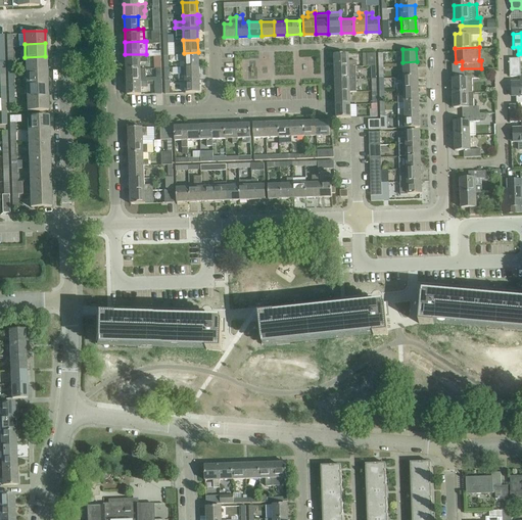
[(334,64),(356,63),(356,57),(348,58),(347,51),(333,52),(334,64)]
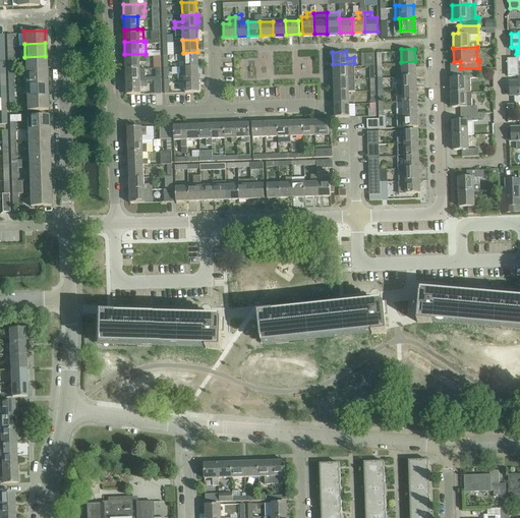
[(368,63),(373,63),(373,51),(360,51),(361,63),(368,63)]
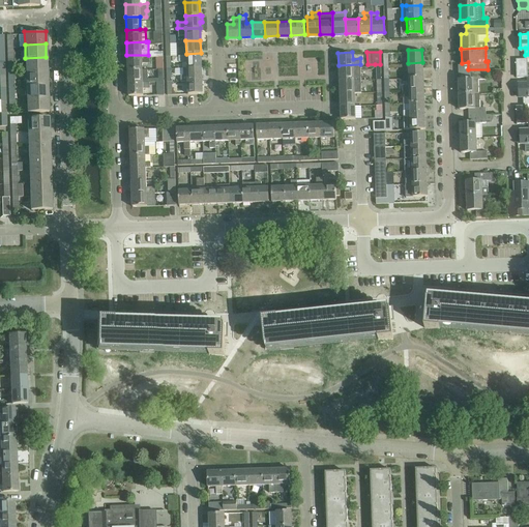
[(201,53),(186,54),(178,54),(178,60),(186,60),(186,66),(201,65),(201,53)]
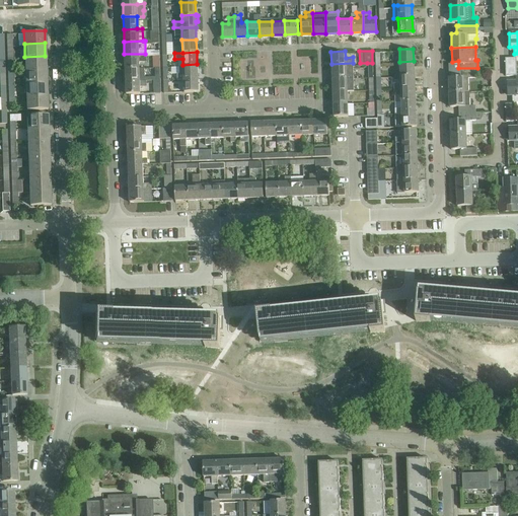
[(310,53),(292,53),(292,74),(311,73),(310,53)]
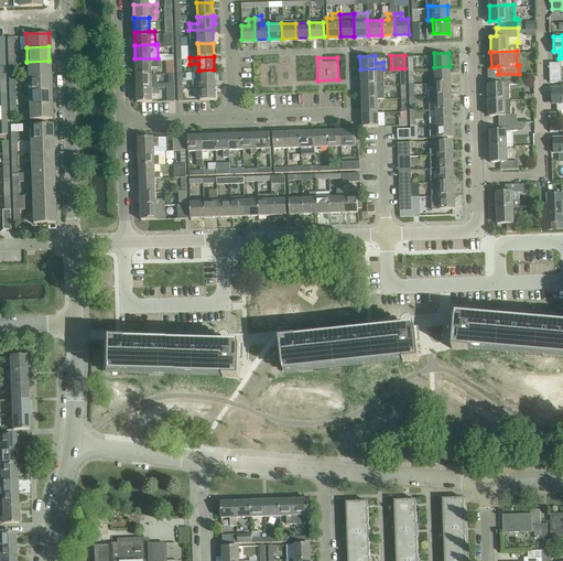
[(158,58),(134,58),(136,73),(151,72),(151,65),(159,65),(158,58)]
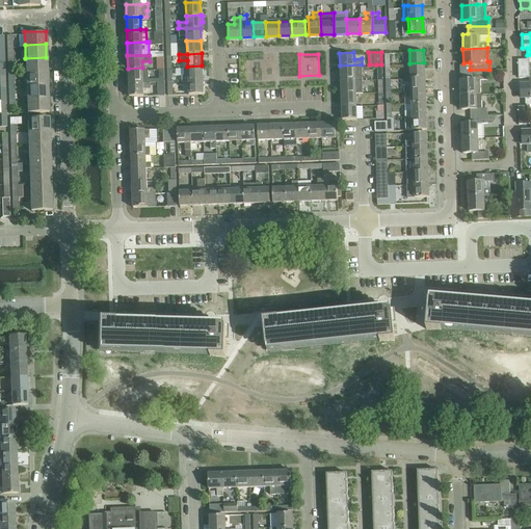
[(47,70),(46,57),(25,58),(25,71),(47,70)]
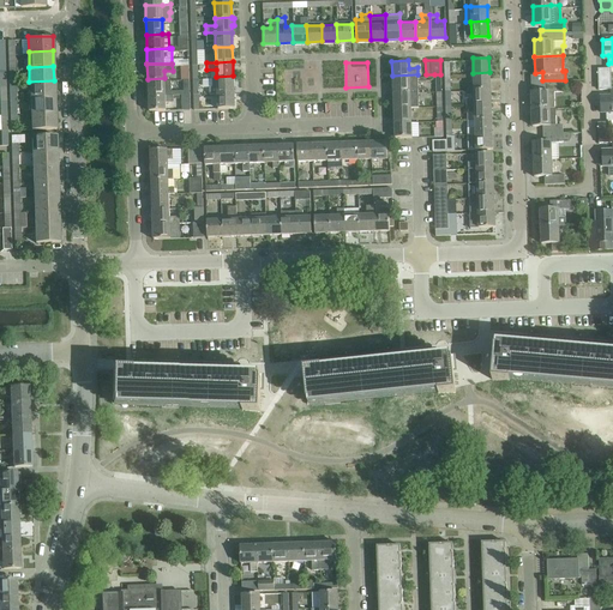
[(490,72),(473,73),(473,88),(490,88),(490,72)]
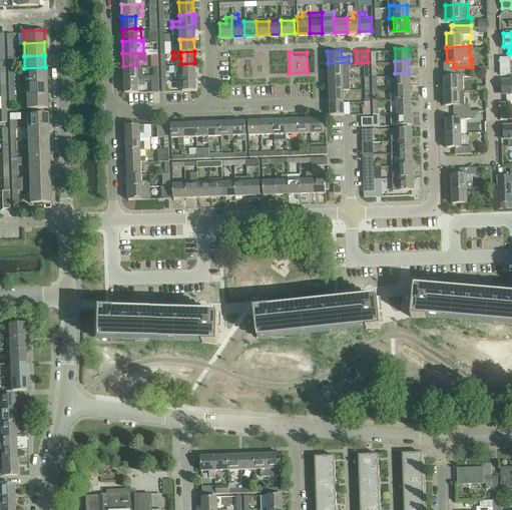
[(349,64),(349,62),(328,63),(328,75),(342,75),(342,64),(349,64)]
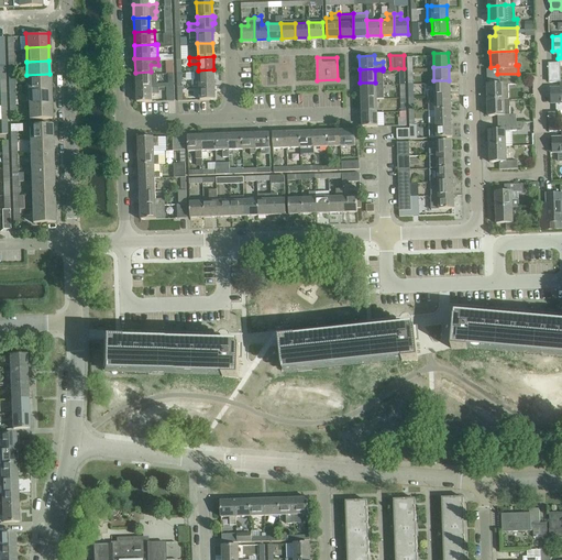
[(213,69),(198,70),(199,84),(215,84),(213,69)]
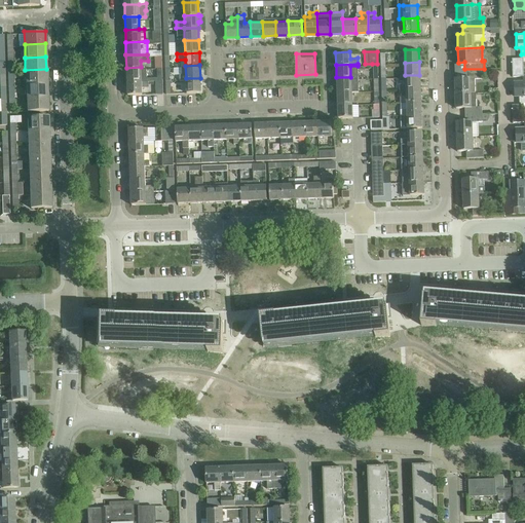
[(141,74),(141,67),(126,68),(126,80),(148,79),(148,73),(141,74)]
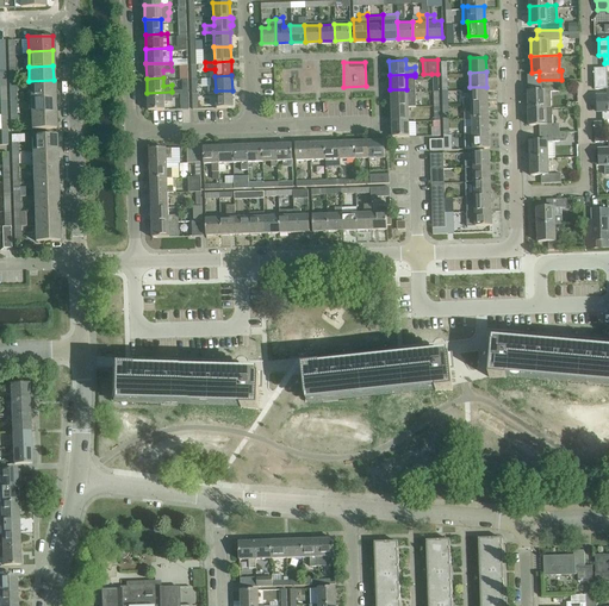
[(54,80),(29,81),(30,97),(54,95),(54,80)]
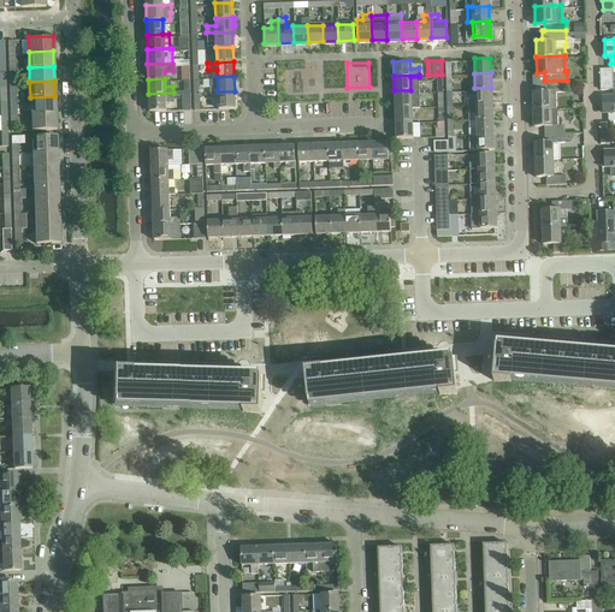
[(567,81),(544,81),(545,89),(532,90),(533,107),(556,106),(555,89),(567,89),(567,81)]
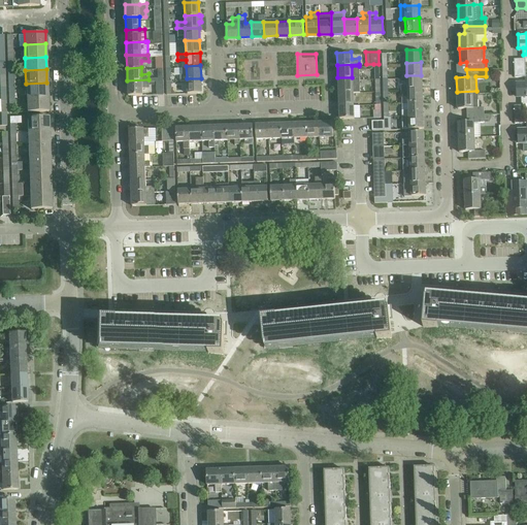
[(421,75),(406,75),(406,81),(400,81),(400,88),(406,88),(422,88),(421,75)]
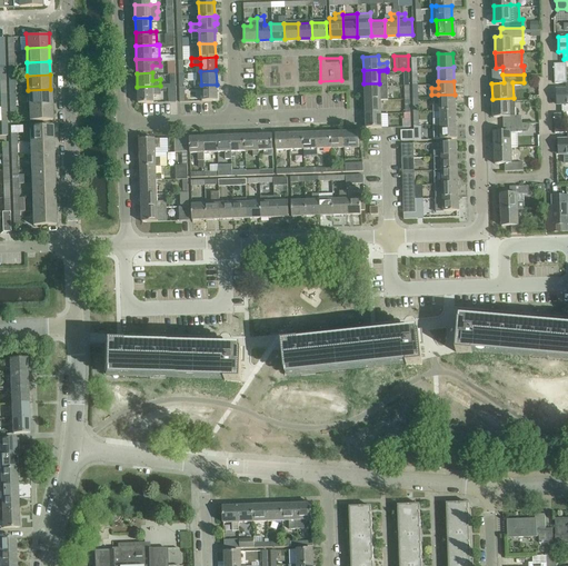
[(387,83),(379,83),(364,83),(365,98),(380,97),(387,97),(387,83)]
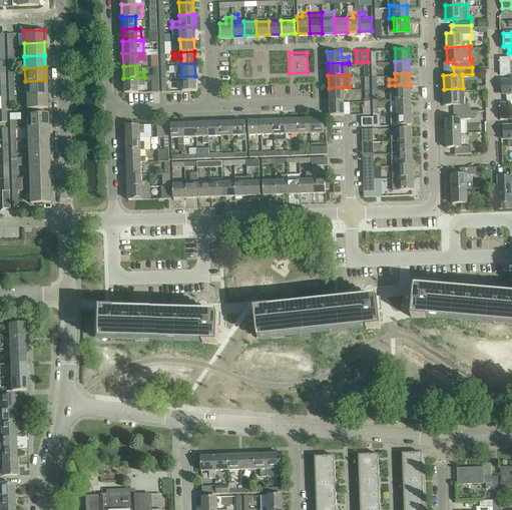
[(195,76),(181,76),(181,88),(195,88),(195,76)]
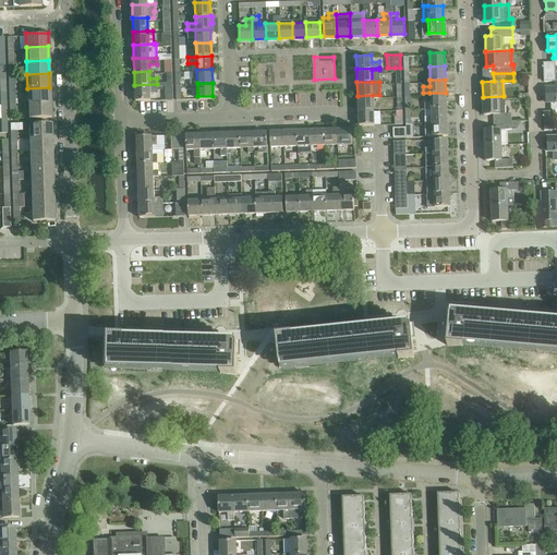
[(157,84),(134,85),(135,98),(150,98),(149,91),(157,91),(157,84)]
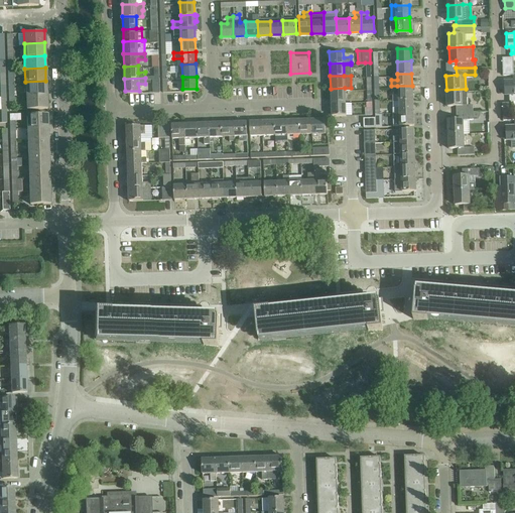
[(514,78),(504,79),(505,92),(509,92),(509,95),(510,98),(514,98),(514,78)]
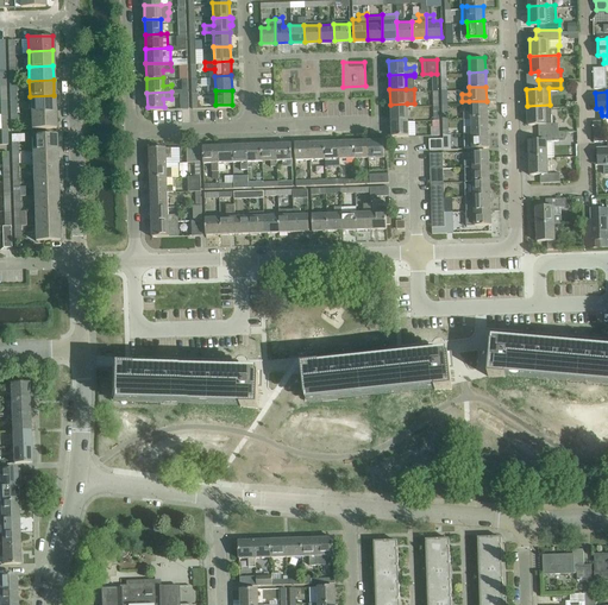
[(54,95),(30,96),(30,111),(55,109),(54,95)]
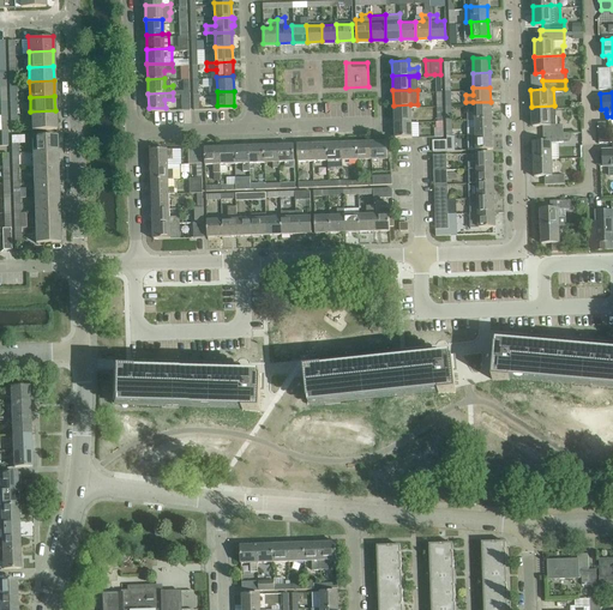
[(491,116),(491,102),(473,102),(466,102),(466,118),(474,118),(491,116)]
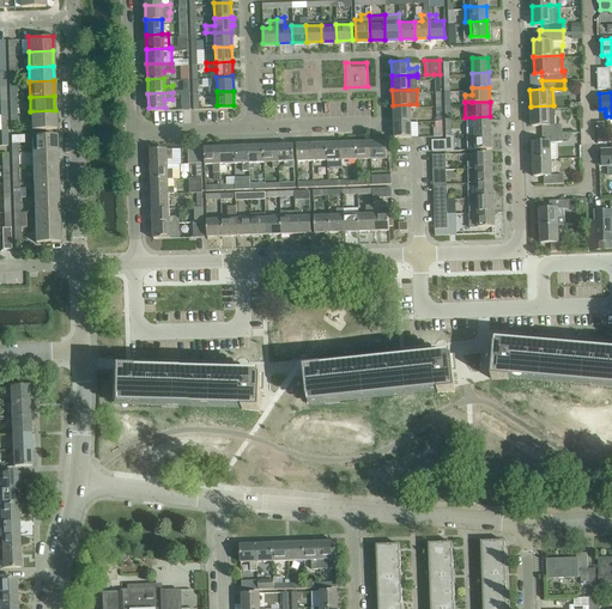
[(410,119),(410,104),(393,105),(393,120),(410,119)]
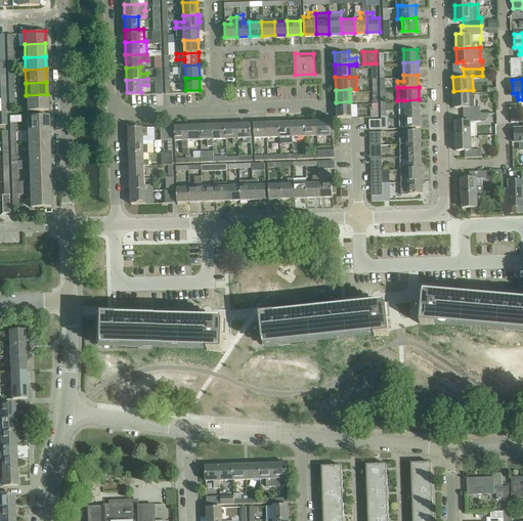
[(473,104),(473,90),(453,91),(453,105),(463,104),(463,113),(480,112),(479,104),(473,104)]
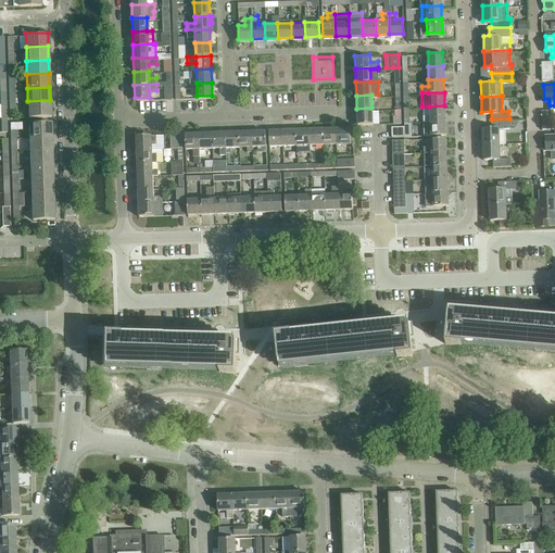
[(50,100),(27,101),(28,115),(50,114),(50,100)]
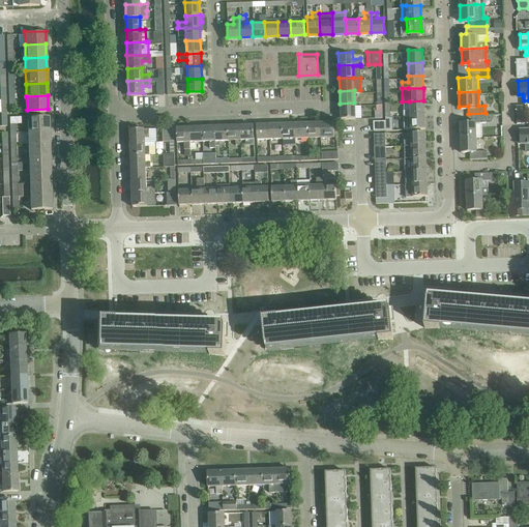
[(423,100),(409,101),(409,109),(403,109),(403,114),(423,114),(423,100)]
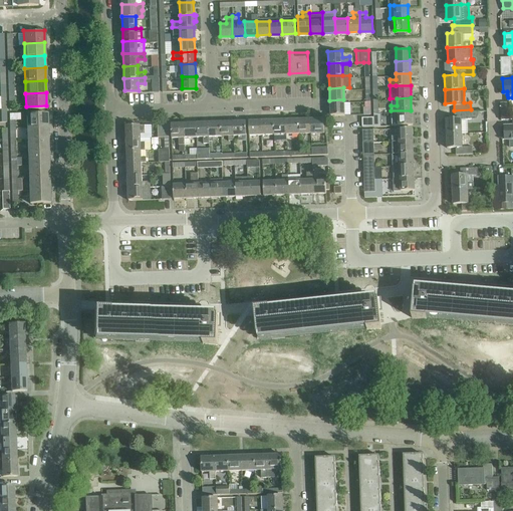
[(343,112),(343,99),(329,100),(330,113),(343,112)]
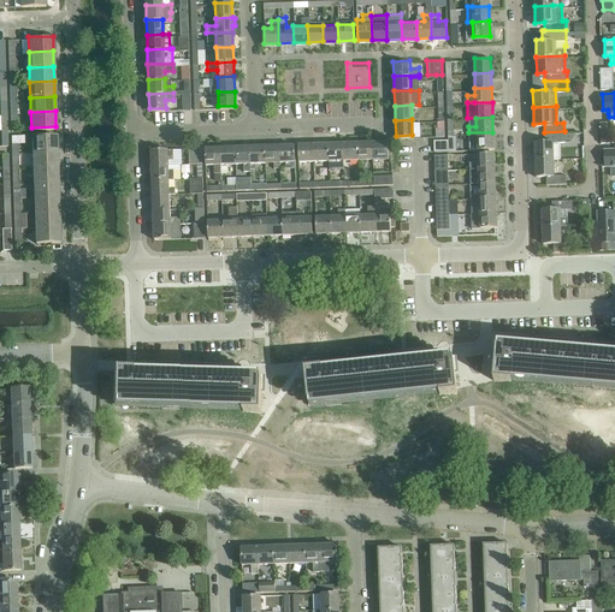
[(443,119),(437,119),(429,119),(430,125),(435,125),(435,134),(443,134),(443,119)]
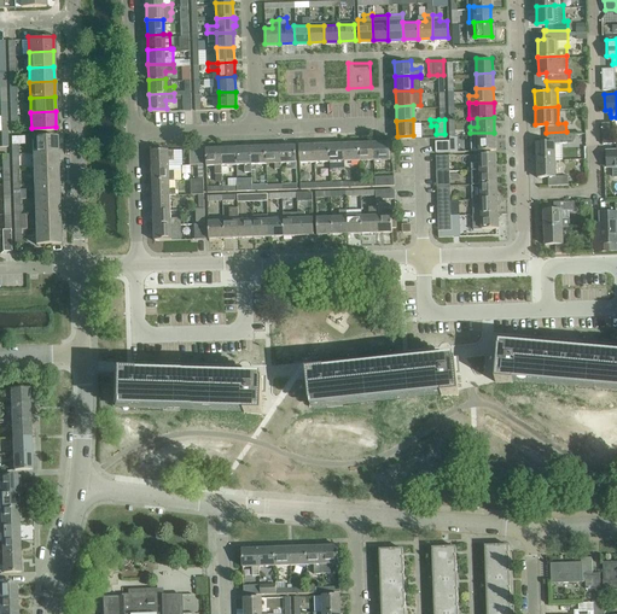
[(601,121),(601,134),(612,134),(612,120),(601,121)]
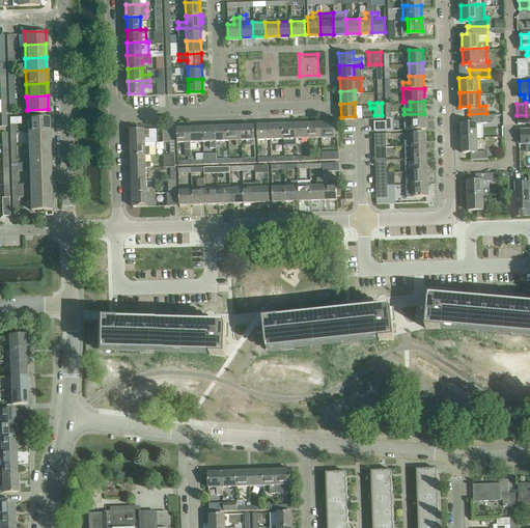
[(486,113),(469,114),(469,121),(459,121),(461,136),(476,135),(476,120),(486,120),(486,113)]
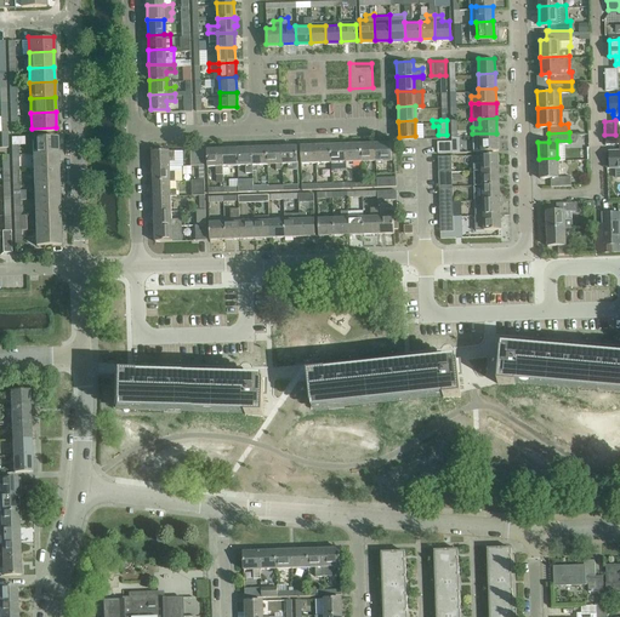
[(498,148),(496,133),(472,133),(472,149),(498,148)]
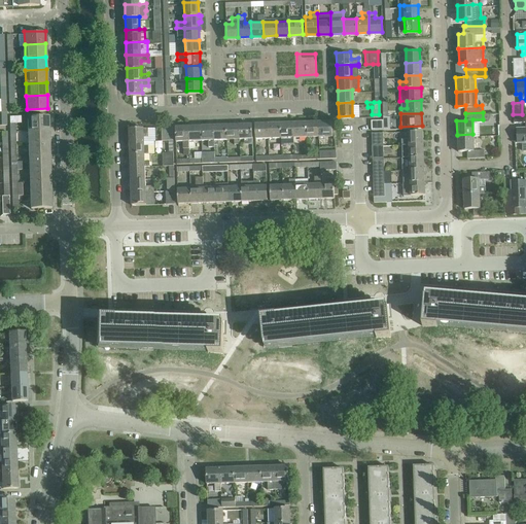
[(27,129),(48,128),(47,114),(27,115),(27,129)]
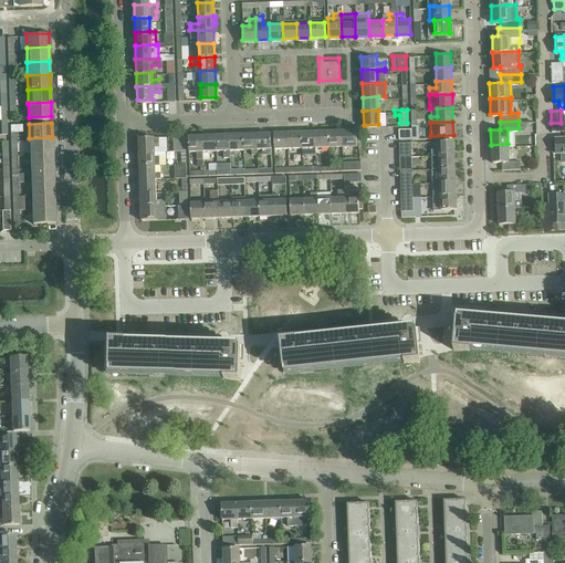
[(408,137),(407,126),(398,127),(398,137),(408,137)]
